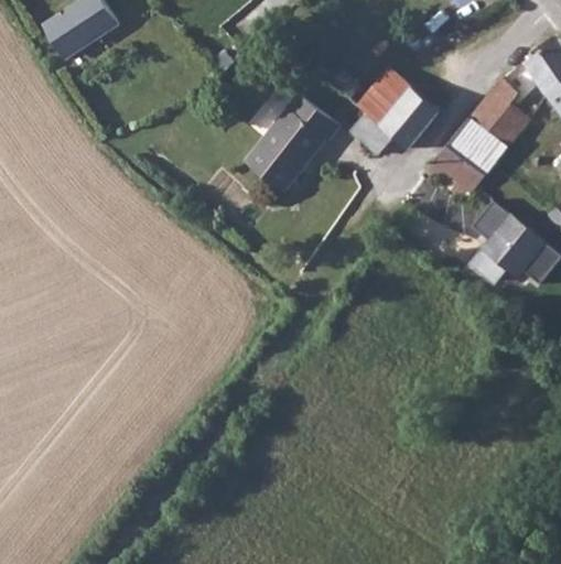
[(39,24),(61,61),(115,25),(98,0),(74,0),(75,1),(39,24)]
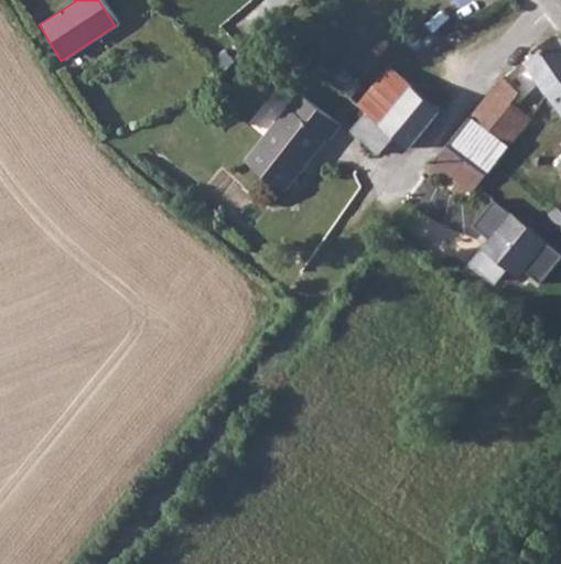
[(545,93),(545,94),(560,80),(560,42),(560,41),(557,36),(549,36),(528,51),(530,56),(524,61),(545,93)]
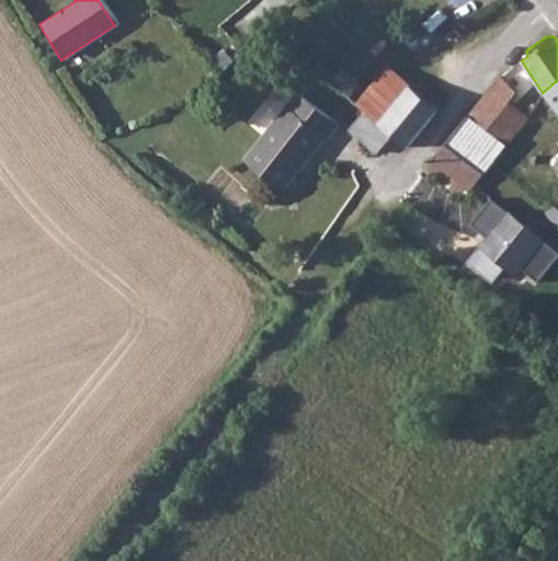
[(386,66),(353,104),(361,111),(371,119),(390,136),(405,149),(421,127),(443,103),(439,99),(432,105),(386,66)]
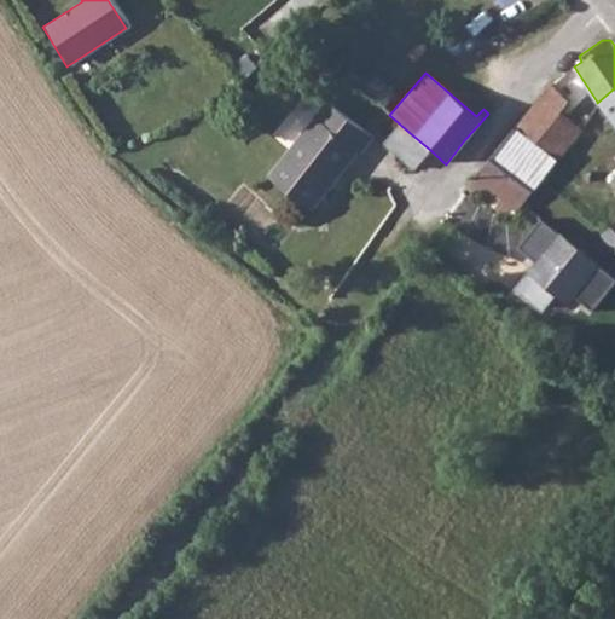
[(515,127),(556,161),(580,129),(560,111),(568,99),(551,85),(515,127)]
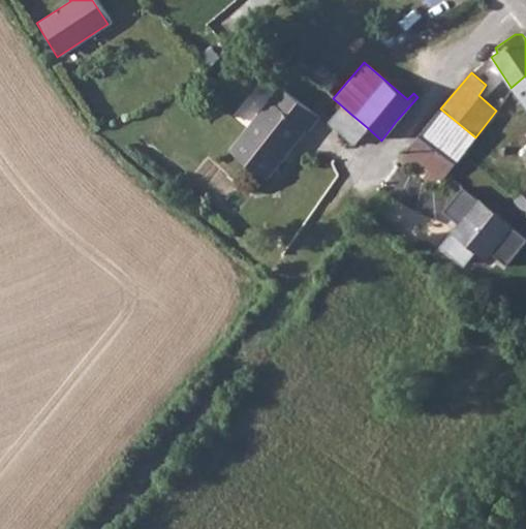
[(525,75),(511,88),(525,109),(525,75)]
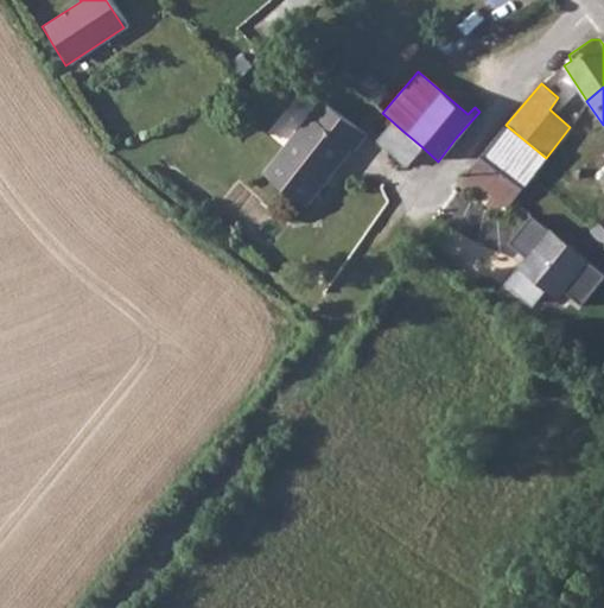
[(322,100),(264,173),(304,206),(348,147),(353,151),(364,133),(322,100)]
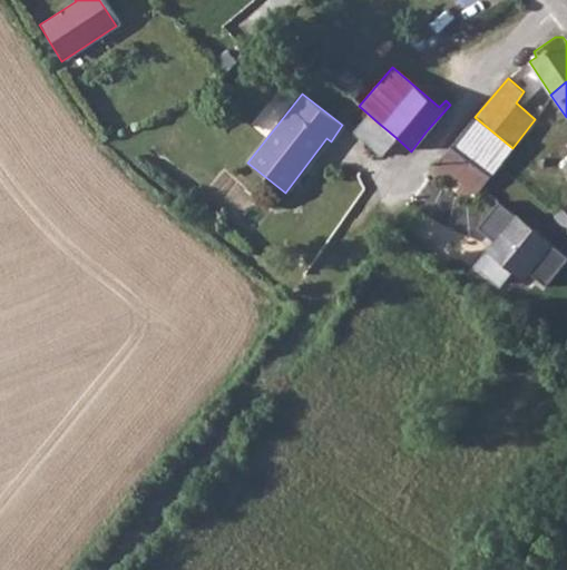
[(377,121),(367,112),(352,131),(381,156),(397,138),(377,121)]
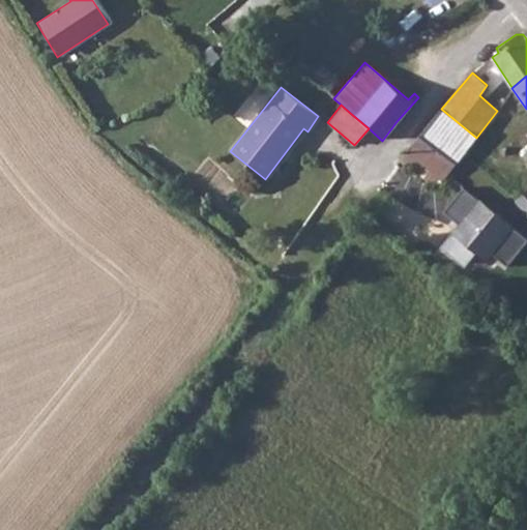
[(419,134),(400,158),(437,188),(476,138),(441,109),(419,134)]
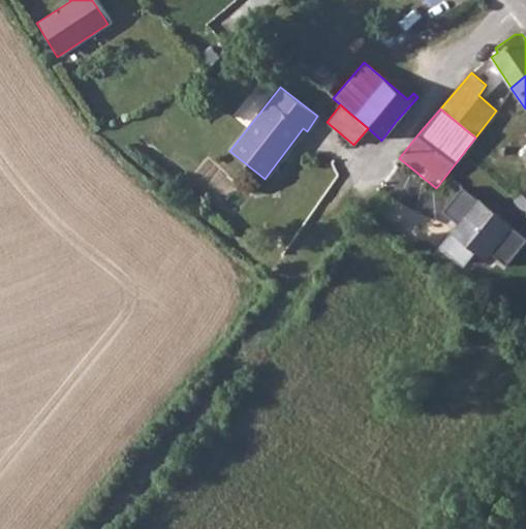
[(505,267),(525,241),(525,240),(461,187),(441,212),(458,225),(440,246),(463,265),(474,251),(485,259),(489,254),(505,267)]
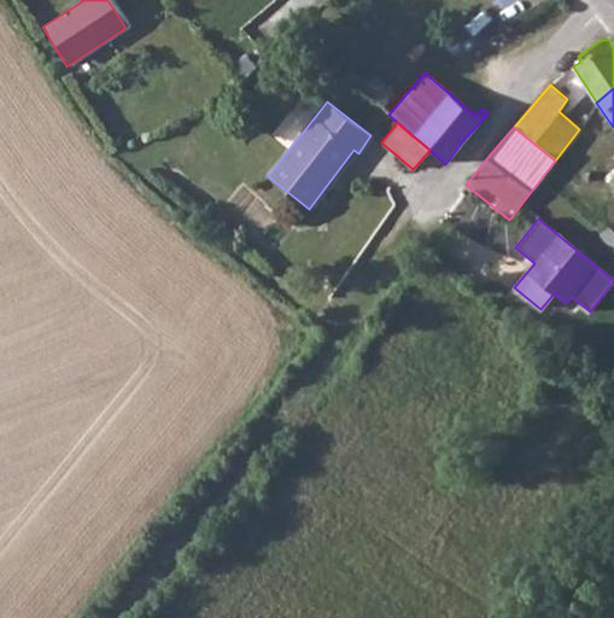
[(613,219),(598,234),(613,251),(613,219)]
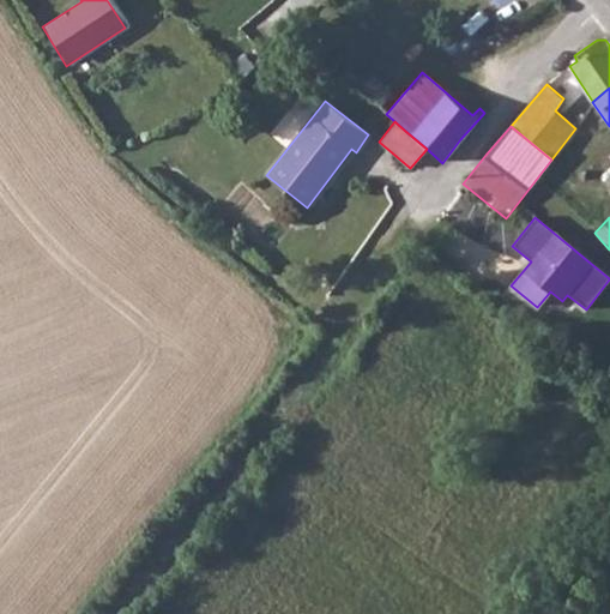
[(609,359),(598,372),(598,386),(602,389),(609,387),(609,359)]
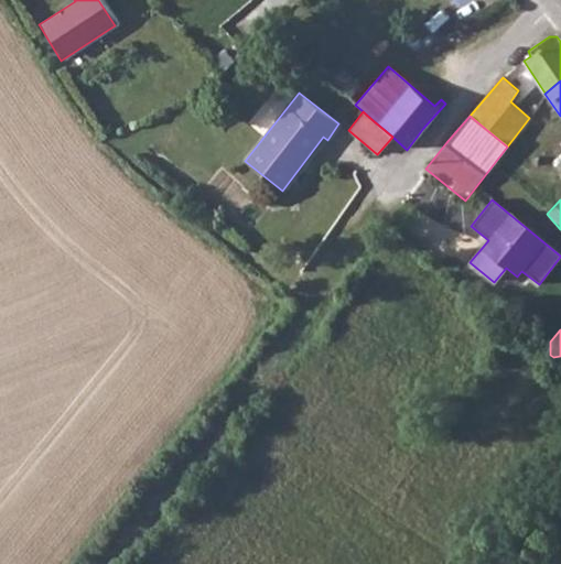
All buildings are outlined.
